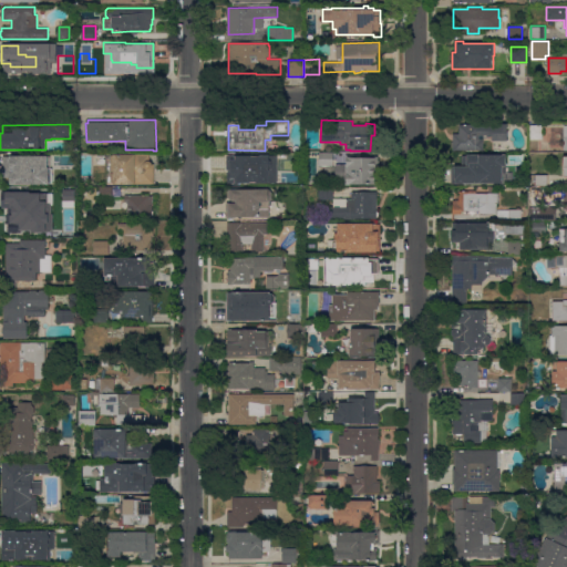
[(453,150),(454,134),(460,134),(460,124),(507,125),(507,141),(493,141),(493,136),(484,136),(484,150),(453,150)]
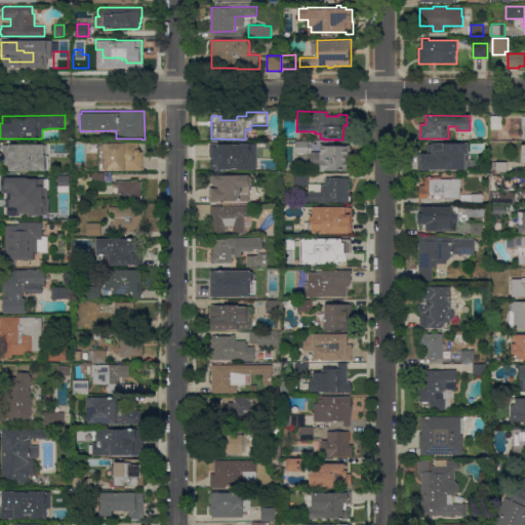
[(490,116),(502,116),(502,129),(490,129),(490,116)]
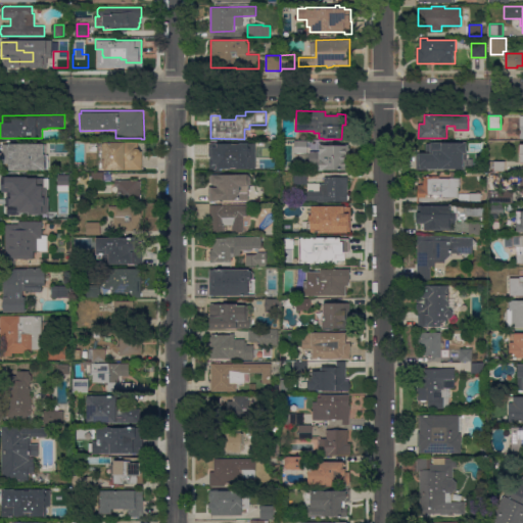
[(307,140),(307,153),(294,153),(294,141),(307,140)]
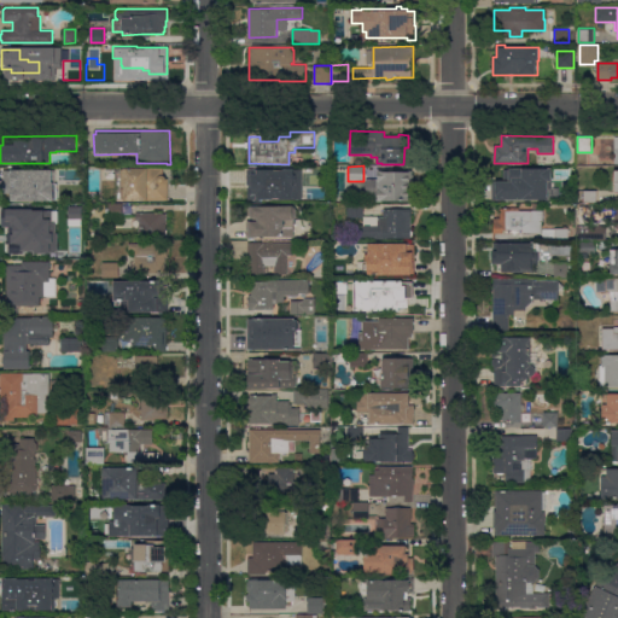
[(63,167),(63,181),(47,181),(47,167),(63,167)]
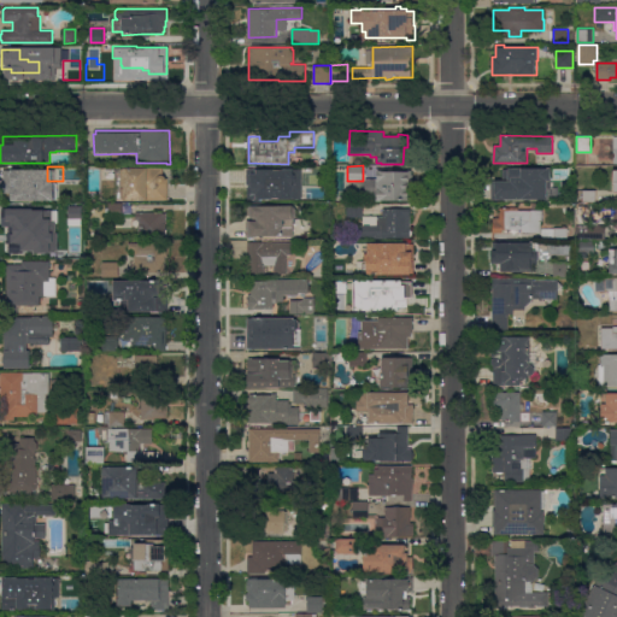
[(550,166),(550,180),(546,180),(546,199),(495,200),(495,195),(491,195),(491,178),(501,178),(501,168),(550,166)]
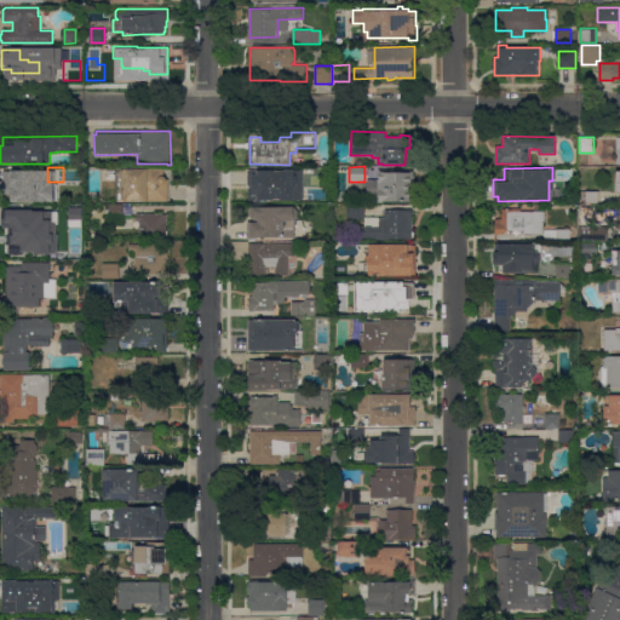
[(170,201),(149,201),(149,202),(125,202),(125,200),(122,200),(115,200),(115,170),(148,170),(148,168),(165,168),(165,177),(166,179),(170,179),(170,201)]
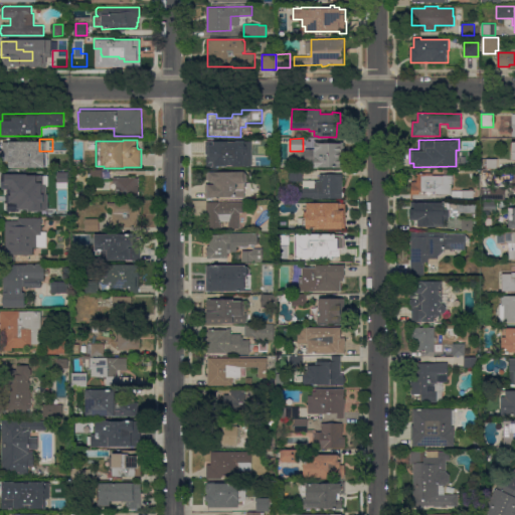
[(218,141),(218,140),(223,140),(223,141),(244,141),(244,148),(242,148),(242,158),(243,158),(243,167),(228,167),(228,168),(221,168),(221,167),(206,167),(206,141),(218,141)]
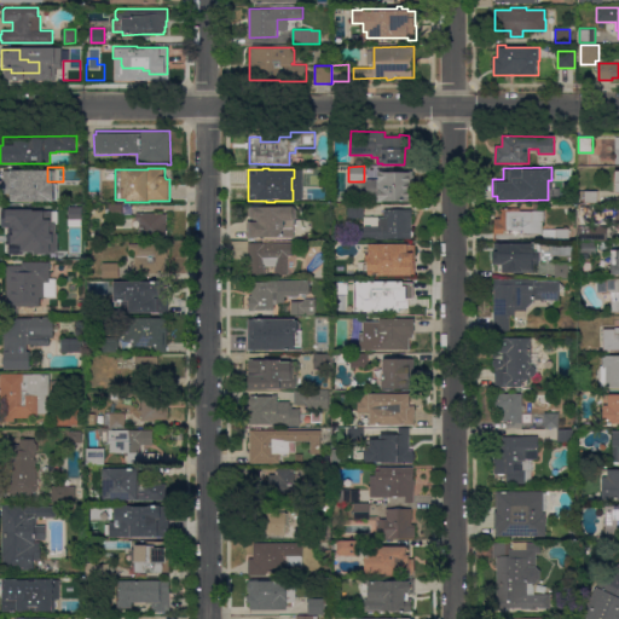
[(6,172),(22,172),(22,179),(36,179),(36,187),(65,187),(65,201),(52,201),(3,201),(3,186),(6,186),(6,172)]
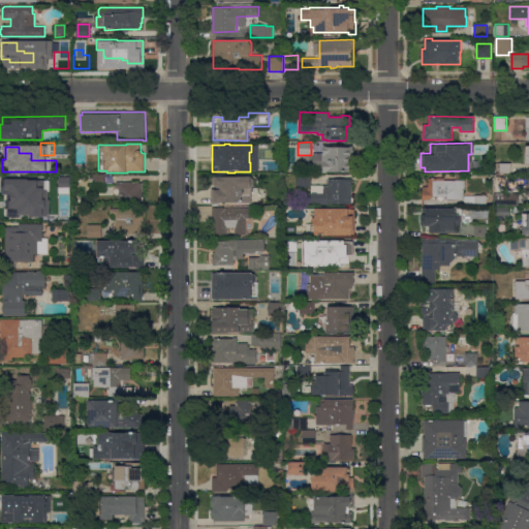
[(354,151),(354,169),(353,169),(353,173),(323,173),(323,165),(315,165),(315,153),(322,153),(323,147),(353,147),(353,151),(354,151)]
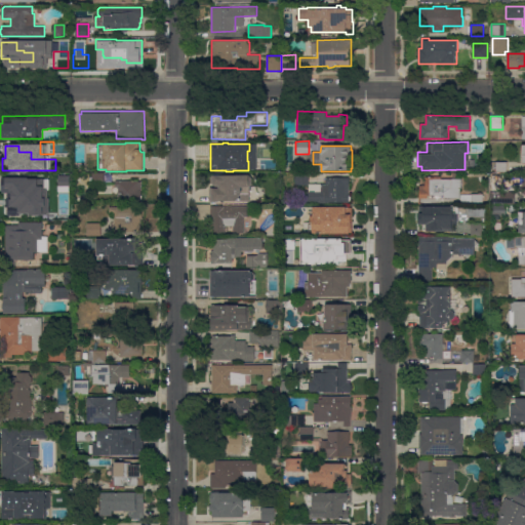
[(508,161),(508,171),(496,172),(496,161),(508,161)]
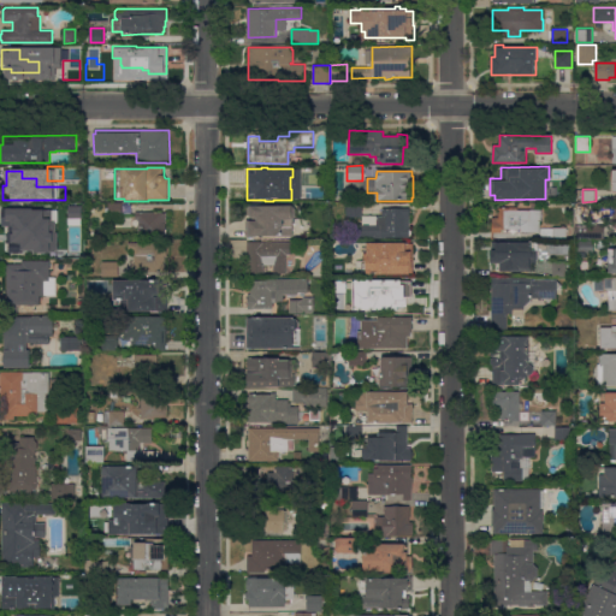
[(35,213),(43,213),(42,225),(35,225),(35,230),(47,231),(47,246),(43,246),(42,248),(41,248),(41,255),(34,255),(34,254),(10,254),(10,219),(12,219),(12,218),(1,218),(1,206),(9,206),(9,202),(17,203),(17,206),(28,206),(28,211),(35,211),(35,213)]
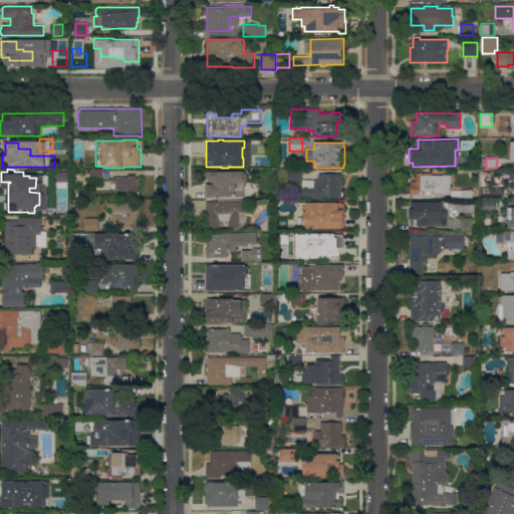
[(101,181),(90,181),(90,169),(101,169),(101,181)]
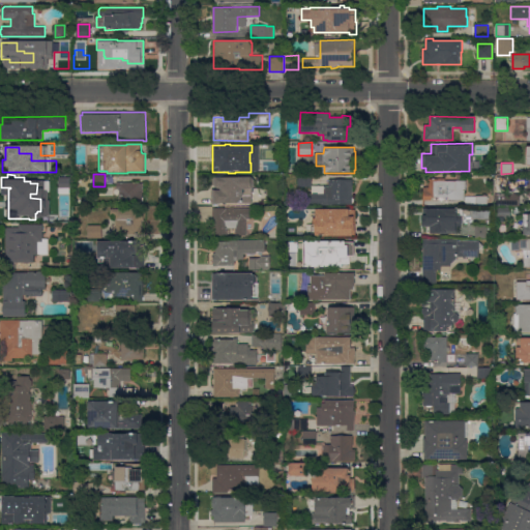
[(312,185),(329,185),(329,178),(353,178),(353,197),(354,198),(354,201),(353,202),(353,204),(310,204),(310,194),(312,194),(312,186),(298,186),(298,174),(313,175),(312,185)]
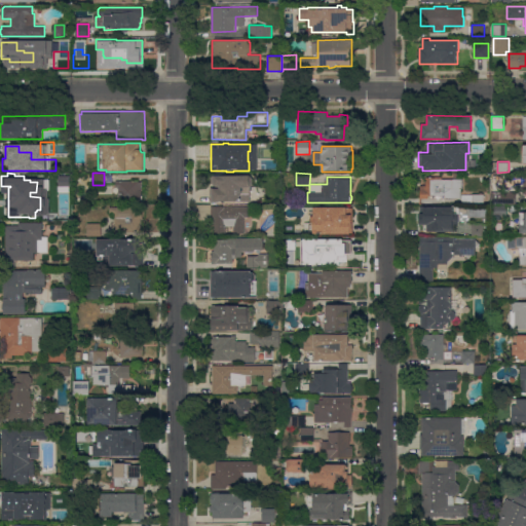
[(212,183),(212,177),(215,174),(238,174),(237,175),(250,175),(250,177),(253,178),(253,184),(252,185),(252,190),(251,190),(251,201),(224,202),(221,202),(211,202),(211,188),(215,188),(215,186),(212,183)]
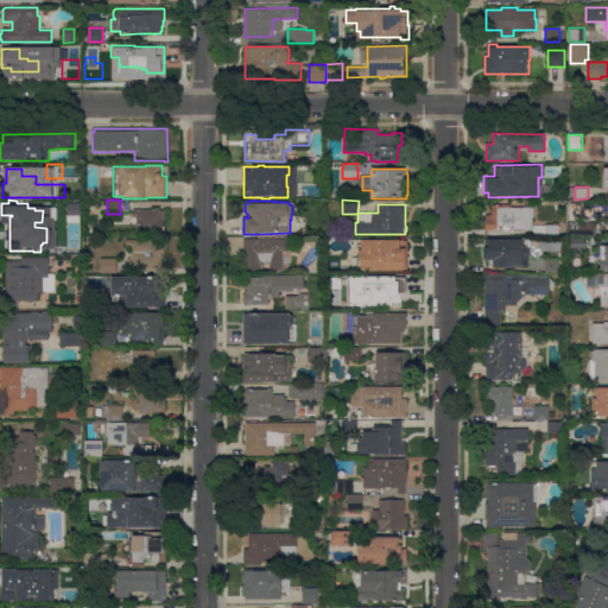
[(580,222),(596,222),(597,235),(569,236),(569,222),(570,222),(570,203),(580,203),(580,222)]
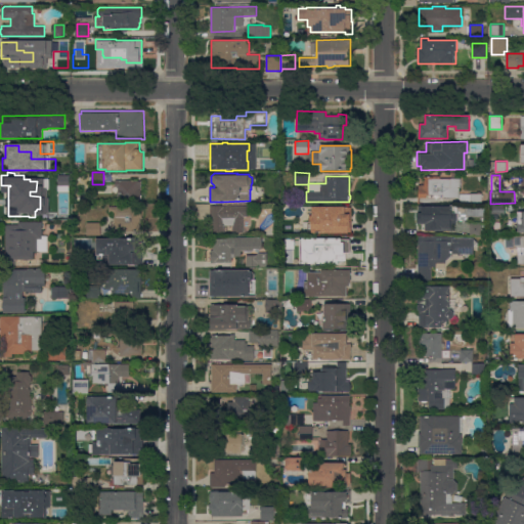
[(441,177),(441,178),(460,178),(460,198),(437,198),(437,195),(420,195),(420,185),(425,185),(425,177),(441,177)]
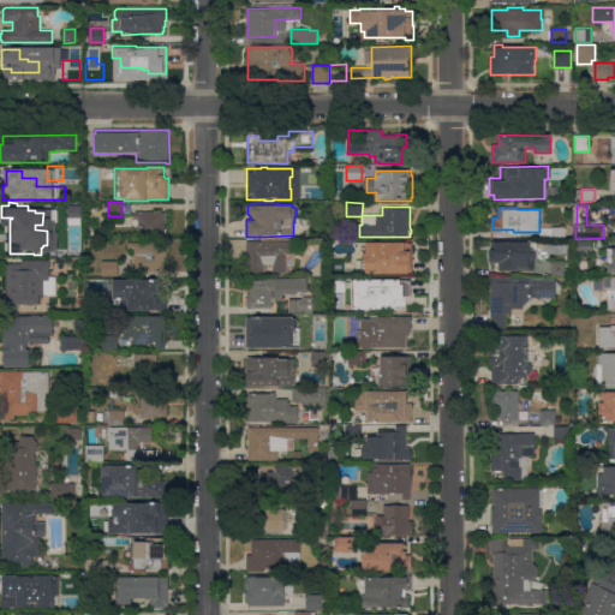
[(167,213),(167,224),(166,224),(166,237),(138,237),(138,220),(136,220),(136,212),(167,213)]
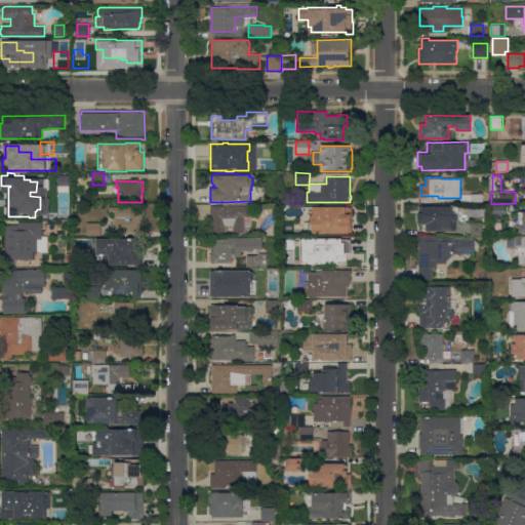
[(483,193),(484,204),(472,204),(472,203),(461,203),(461,194),(473,194),(473,193),(483,193)]
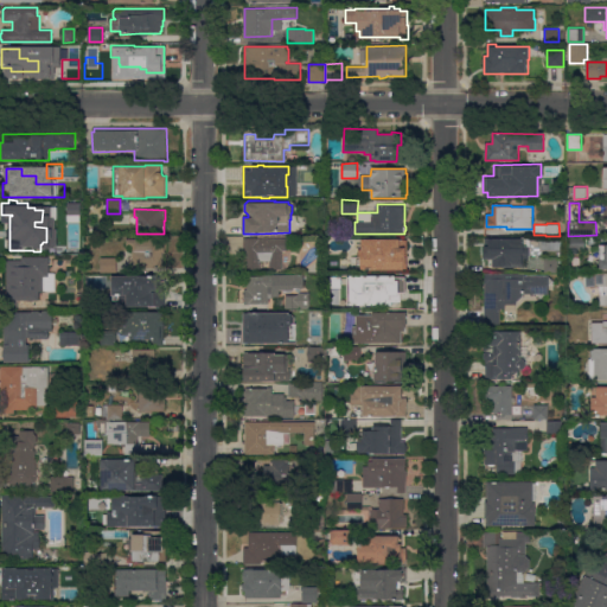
[(586,250),(570,250),(570,236),(586,236),(586,250)]
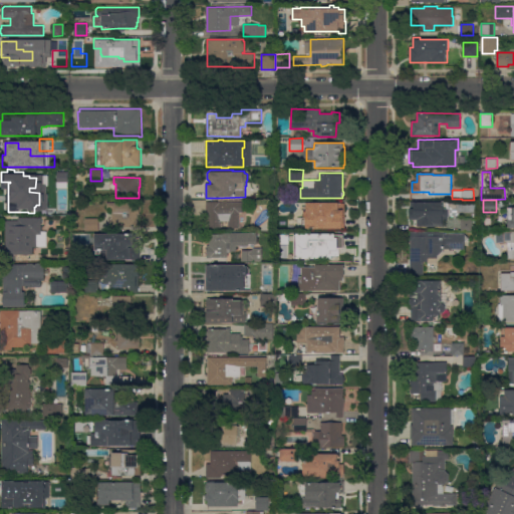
[(415,226),(415,219),(410,219),(411,208),(411,201),(447,201),(446,208),(447,208),(447,215),(446,215),(446,220),(444,220),(444,224),(443,226),(415,226)]
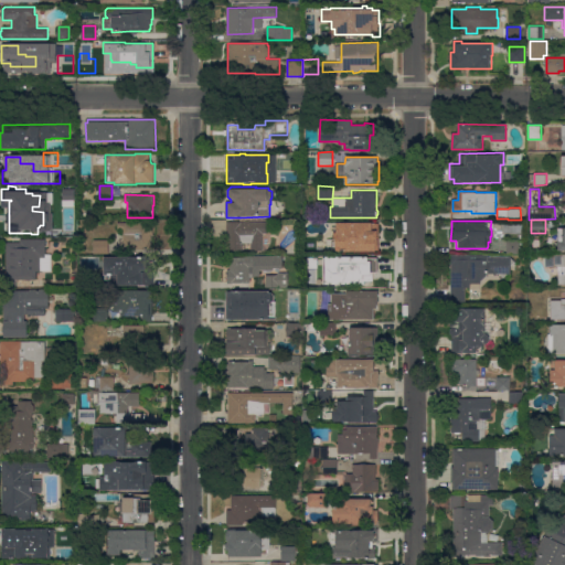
[(153,222),(153,235),(152,235),(152,248),(124,248),(124,228),(118,228),(118,222),(153,222)]
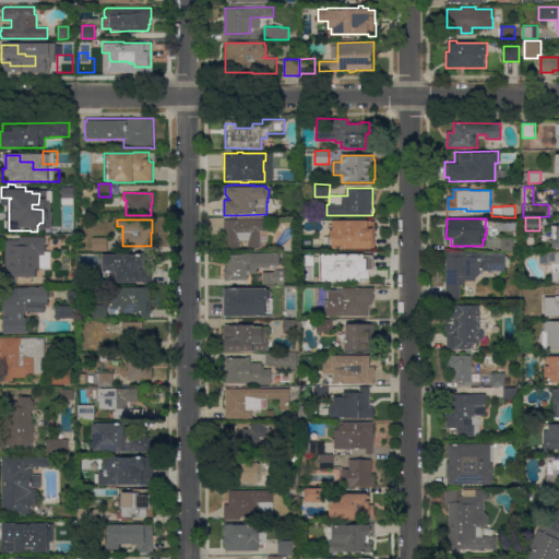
[(264,219),(264,230),(261,230),(261,248),(248,248),(249,240),(240,240),(240,248),(224,248),(224,219),(264,219)]
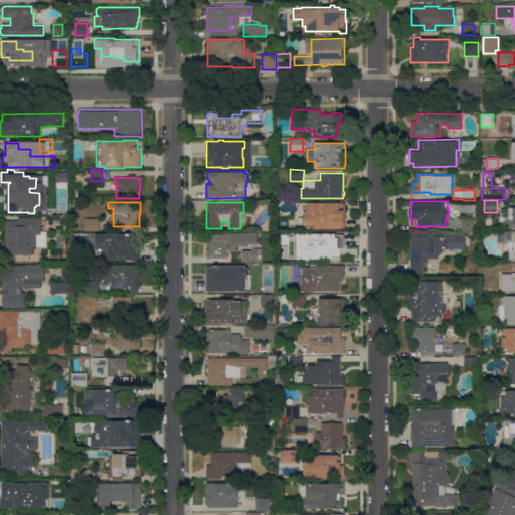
[(340,202),(340,203),(346,203),(346,227),(343,227),(343,228),(307,228),(307,227),(303,227),(303,217),(304,217),(304,211),(307,211),(307,202),(340,202)]
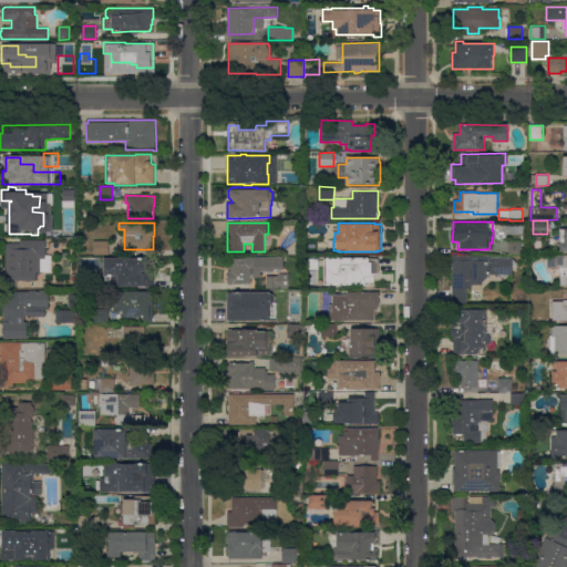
[(47,239),(47,258),(41,258),(41,271),(37,271),(37,280),(17,280),(17,287),(2,287),(2,272),(7,272),(7,243),(20,243),(20,239),(47,239)]
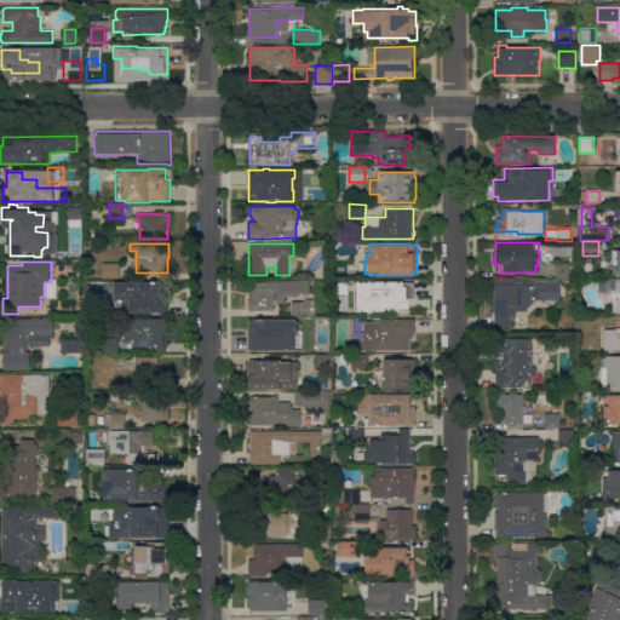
[(103,263),(120,263),(120,277),(103,277),(103,263)]
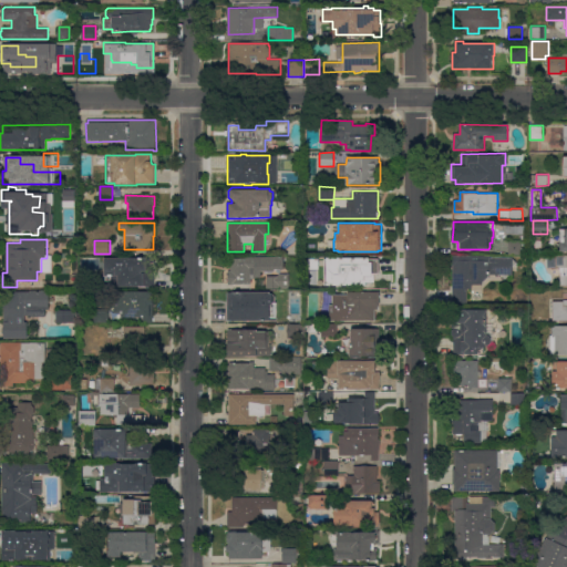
[(522,241),(522,254),(508,254),(508,241),(522,241)]
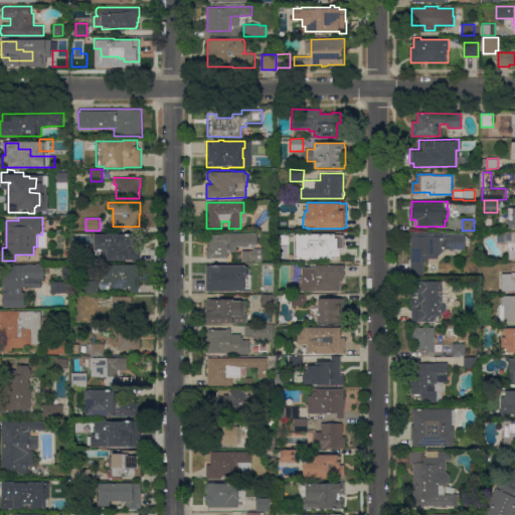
[(456,248),(439,248),(439,254),(423,254),(423,273),(419,273),(419,275),(410,275),(410,239),(411,239),(411,231),(446,231),(446,233),(466,233),(466,234),(470,238),(466,242),(466,248),(463,248),(460,252),(456,248)]
